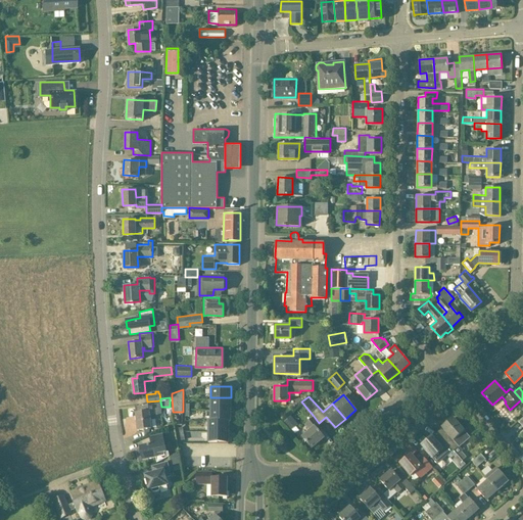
[(231,397),(210,397),(210,409),(230,409),(231,397)]
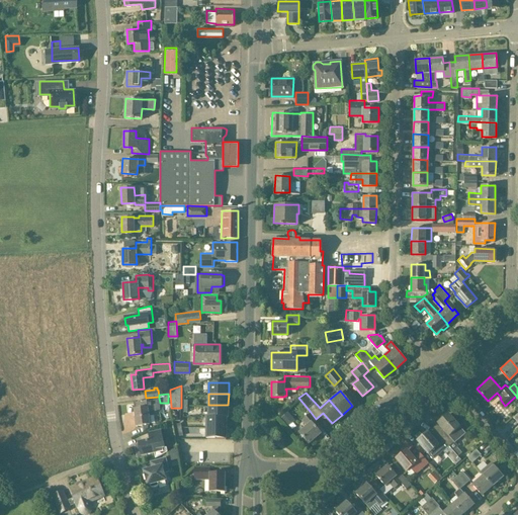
[(149,423),(148,410),(155,410),(154,399),(134,401),(135,408),(137,424),(149,423)]
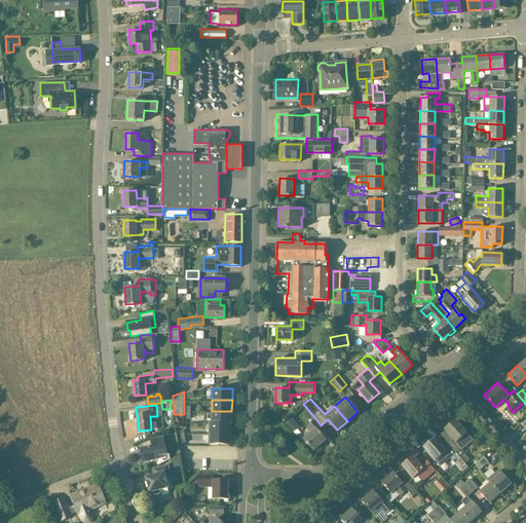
[(231,411),(212,411),(212,421),(230,421),(231,422),(231,411)]
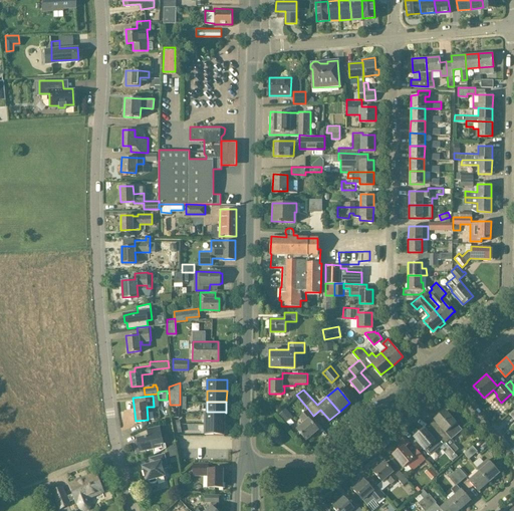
[(285,406),(278,413),(283,418),(290,412),(285,406)]
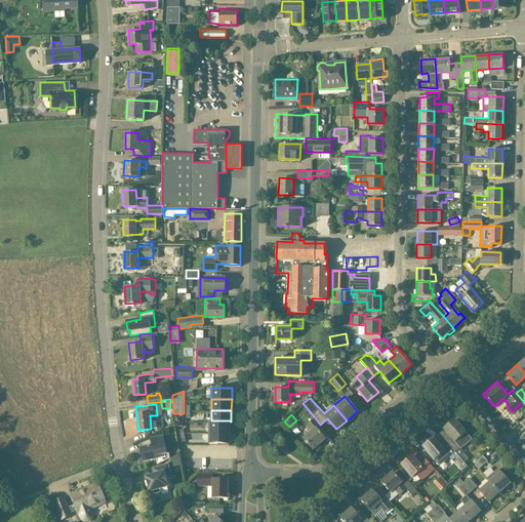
[(325,438),(316,428),(320,425),(314,416),(305,424),(311,431),(304,437),(313,448),(325,438)]
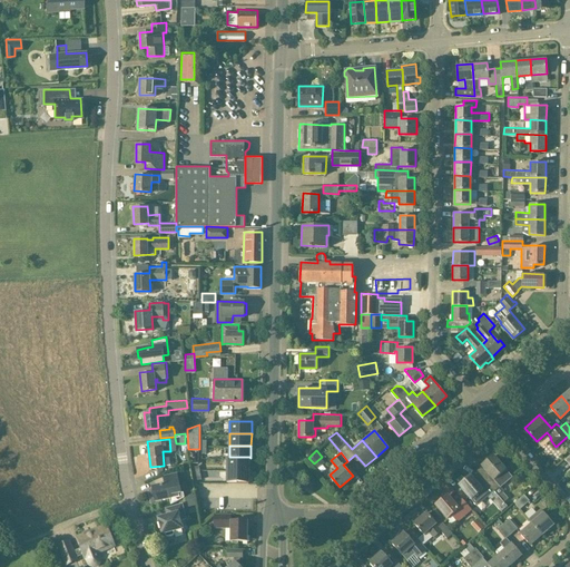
[(512,476),(505,468),(493,453),(481,465),(482,465),(478,468),(495,489),(500,485),(500,486),(512,476)]
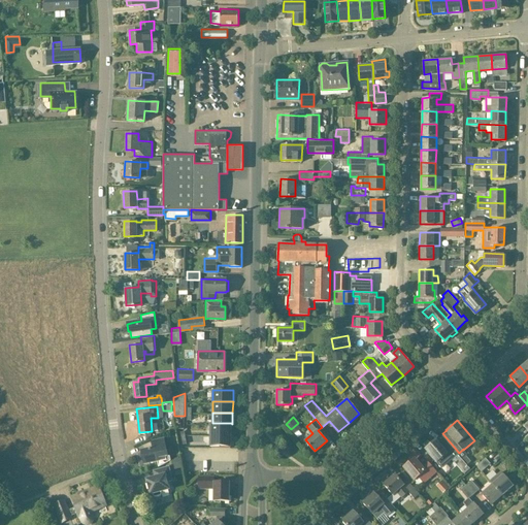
[(231,423),(212,423),(210,423),(210,434),(230,434),(231,423)]
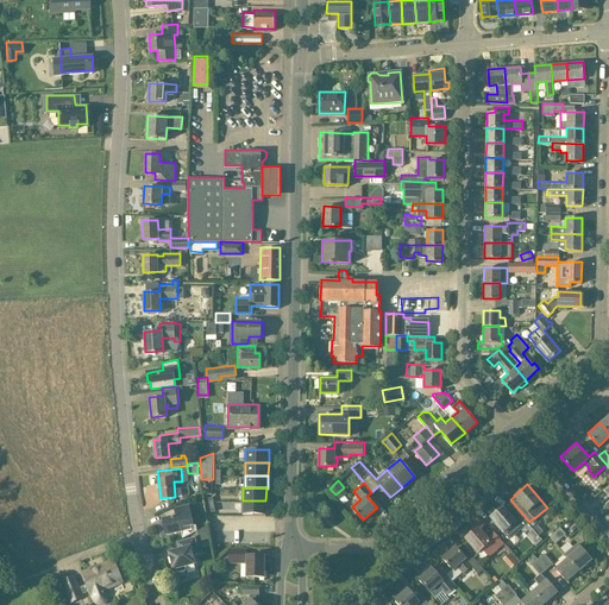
[(503,531),(509,537),(510,537),(529,522),(510,499),(509,500),(510,503),(506,508),(503,505),(490,516),(503,531)]
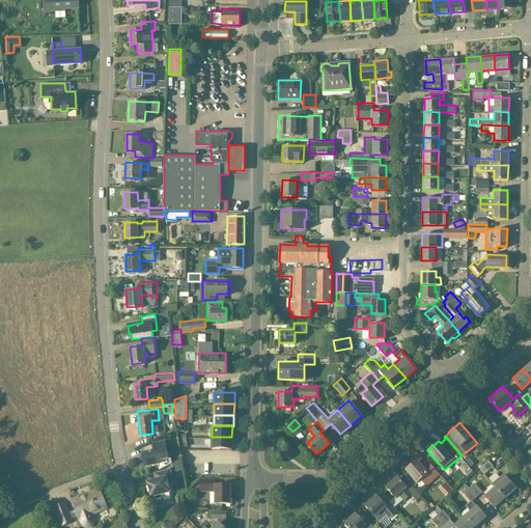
[(231,437),(212,437),(212,448),(231,448),(231,437)]
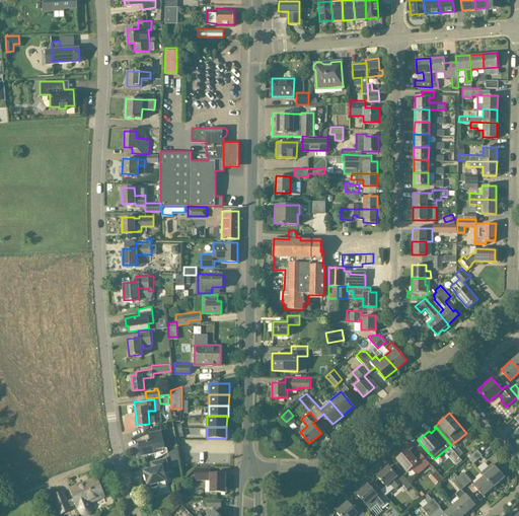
[(149,431),(150,439),(139,441),(141,455),(156,452),(155,450),(165,448),(162,429),(149,431)]
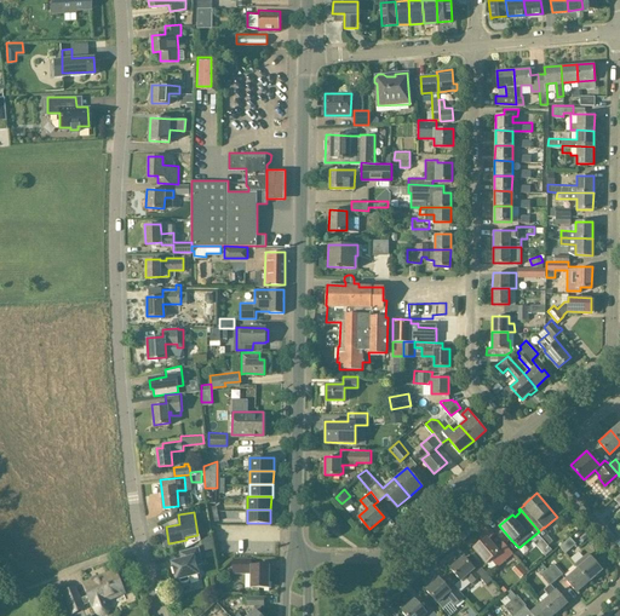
[(554,539),(547,533),(543,537),(549,543),(554,539)]
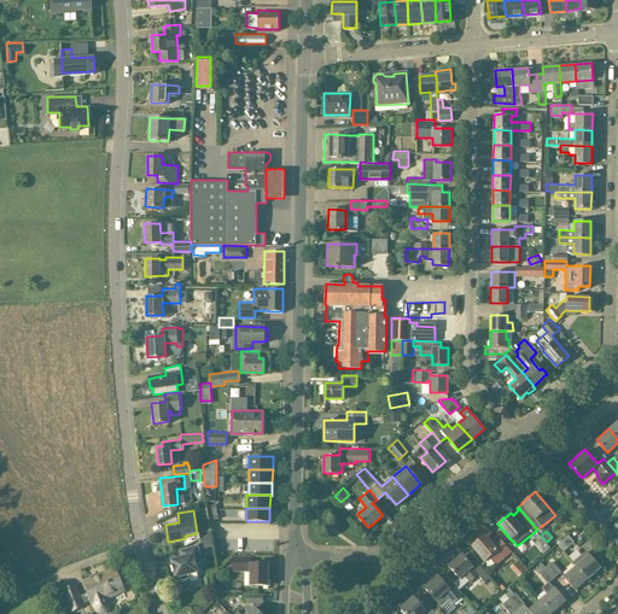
[(575,541),(569,533),(558,543),(564,549),(575,541)]
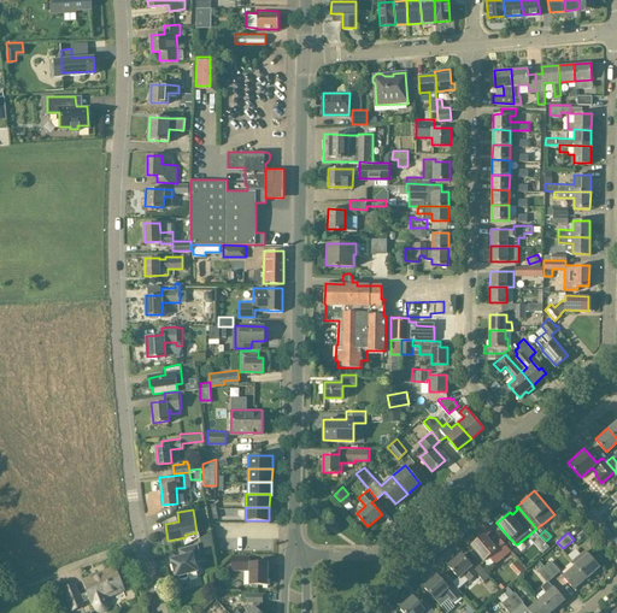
[(483,559),(488,555),(495,564),(512,548),(505,538),(503,541),(500,537),(493,544),(485,534),(472,544),(483,559)]
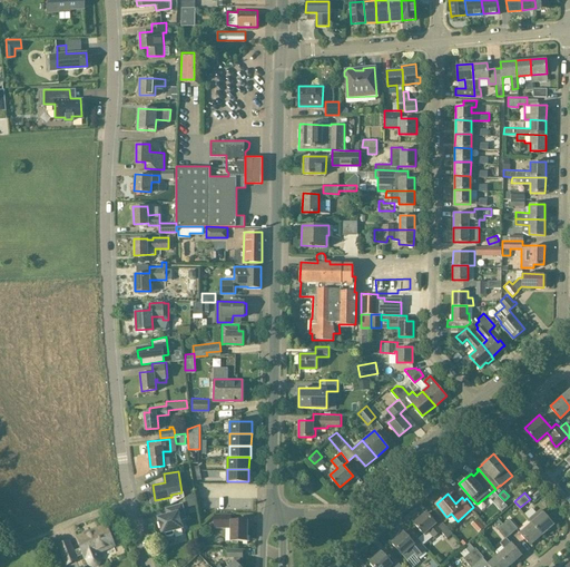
[(165,506),(167,516),(160,518),(164,530),(180,526),(178,520),(187,517),(183,501),(165,506)]
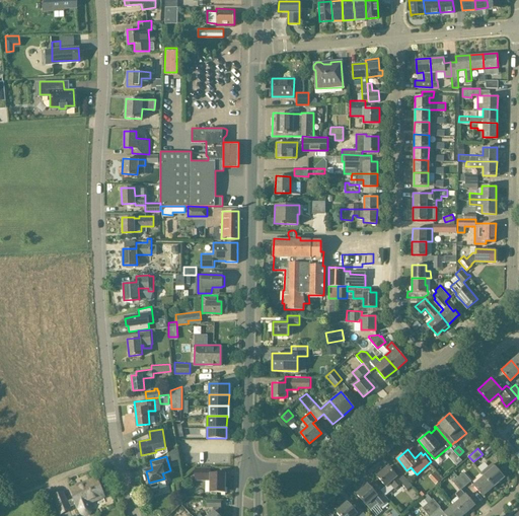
[(480,471),(484,474),(493,486),(504,476),(495,465),(492,461),(480,471)]
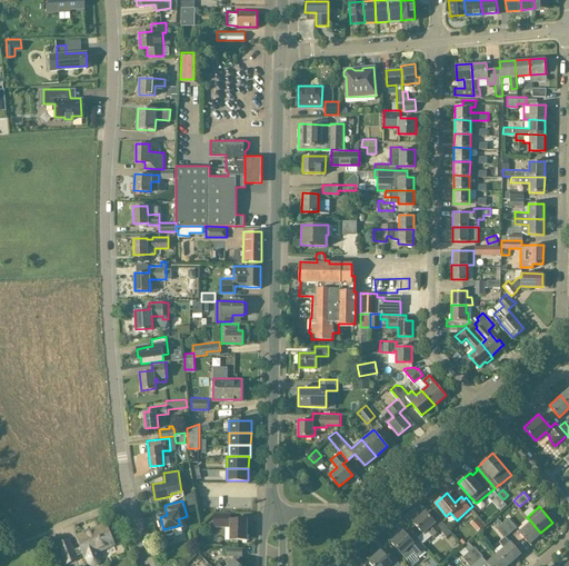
[(213,526),(230,526),(230,538),(247,538),(247,518),(231,518),(231,510),(215,510),(213,526)]
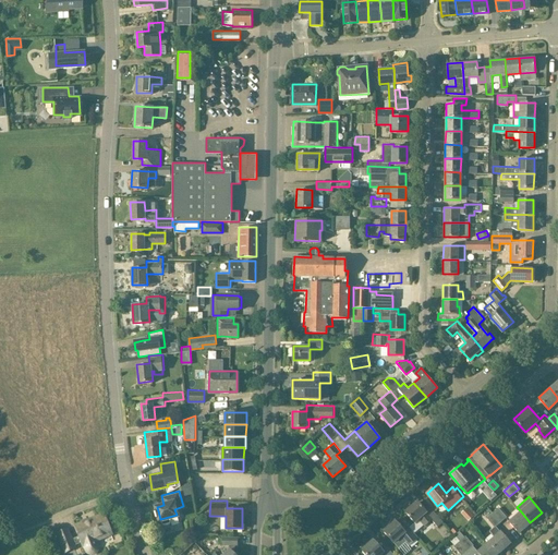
[(428,514),(426,511),(417,501),(405,510),(415,521),(419,518),(425,525),(432,519),(438,525),(443,520),(433,509),(428,514)]
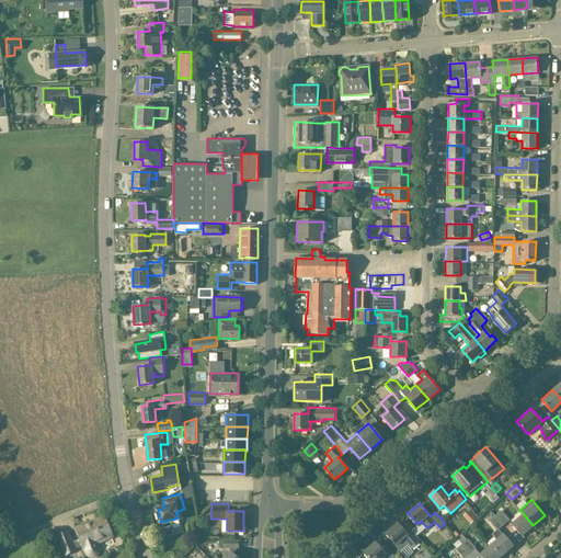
[(470,507),(464,511),(470,520),(476,515),(470,507)]
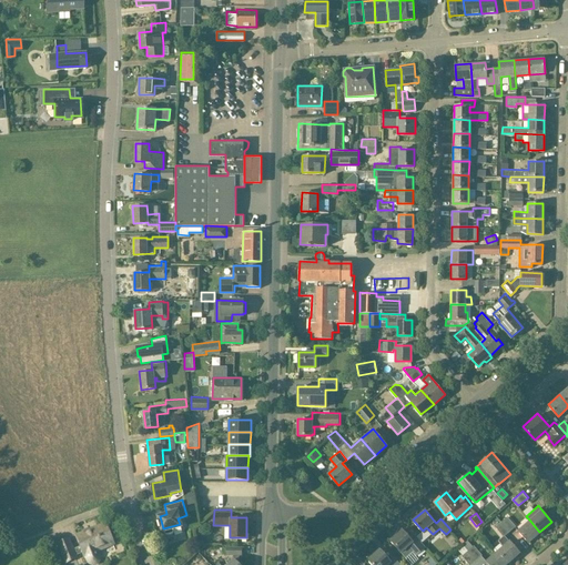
[(507,515),(500,521),(509,531),(516,525),(507,515)]
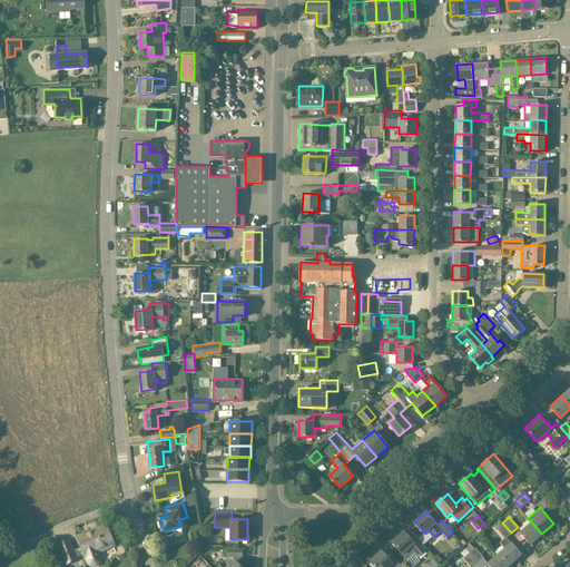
[(530,544),(541,534),(531,521),(520,533),(530,544)]
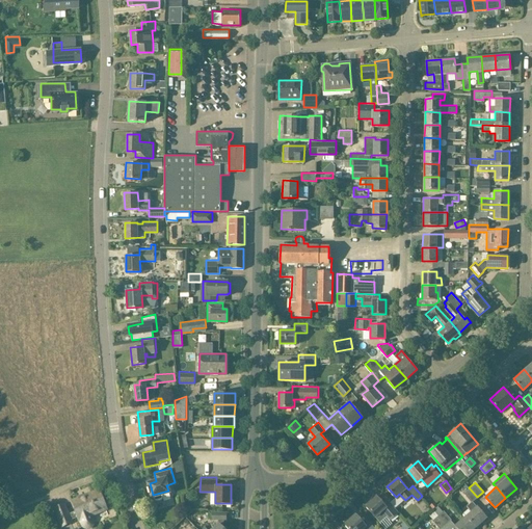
[(486,517),(477,506),(473,500),(477,497),(469,487),(463,492),(472,501),(467,505),(472,510),(466,516),(476,527),(486,517)]
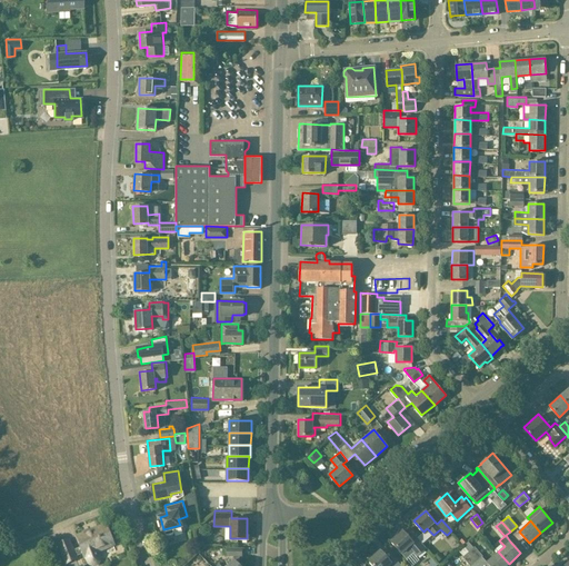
[(101,552),(99,548),(115,543),(107,523),(76,535),(80,545),(75,547),(71,536),(57,542),(65,563),(79,557),(77,554),(82,552),(86,559),(87,562),(89,564),(90,564),(92,565),(96,565),(98,563),(100,562),(101,559),(102,557),(101,555),(101,552)]
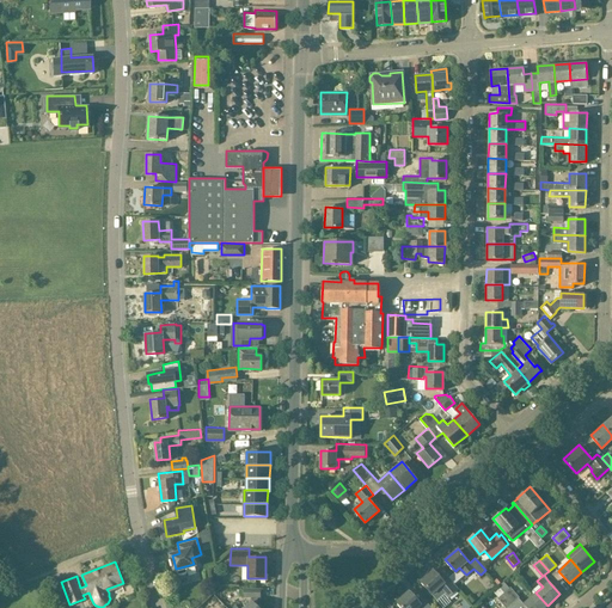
[(421,581),(432,593),(436,599),(445,593),(448,596),(459,588),(439,565),(421,581)]
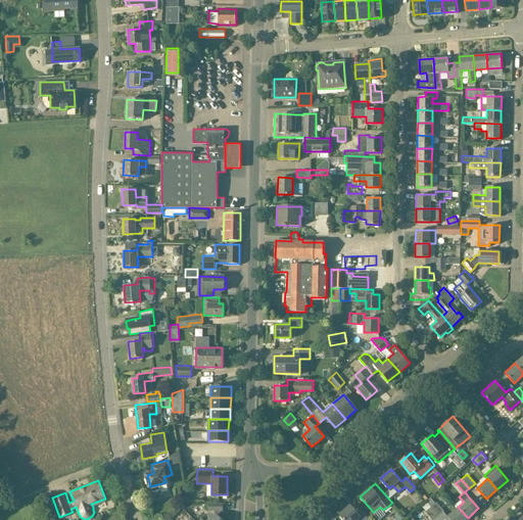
[(438,514),(444,509),(436,501),(431,506),(438,514)]
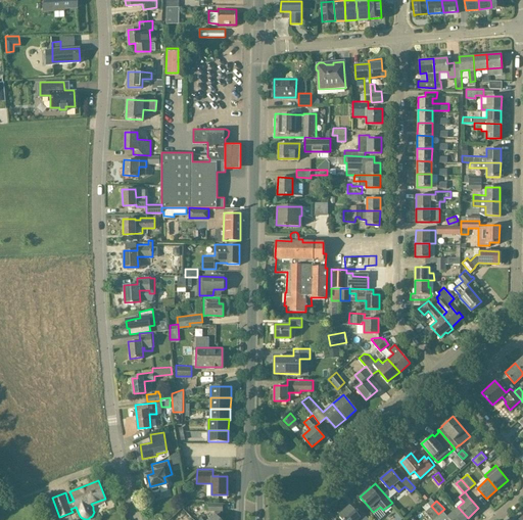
[(215,510),(215,514),(208,519),(221,519),(221,511),(223,511),(223,502),(208,502),(208,510),(215,510)]
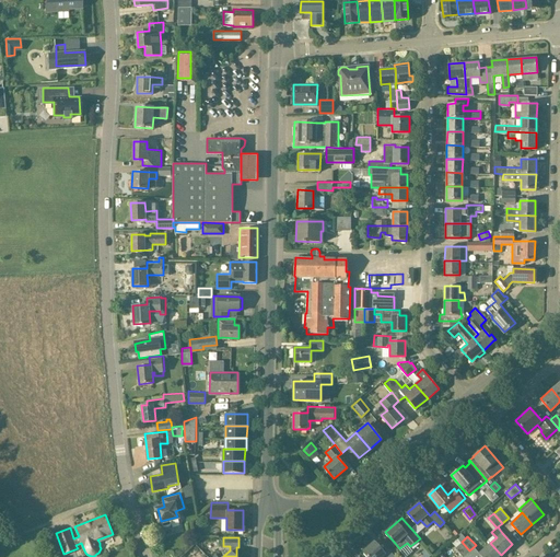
[(388,547),(383,552),(374,541),(363,550),(368,556),(396,556),(397,556),(388,547)]
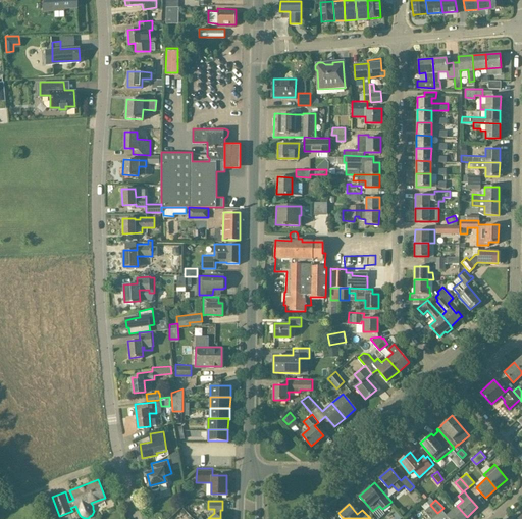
[(437,513),(430,505),(424,510),(432,518),(430,518),(434,518),(433,517),(437,513)]
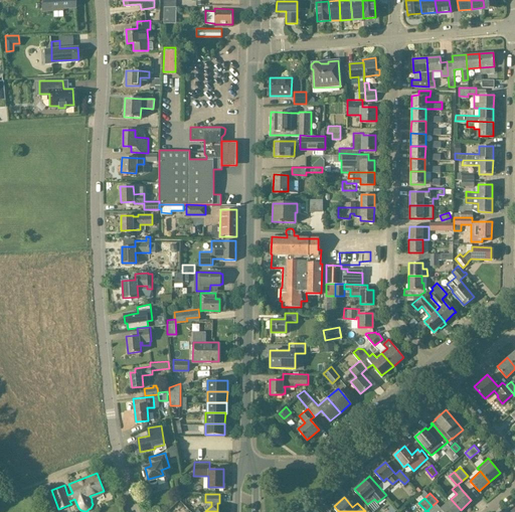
[(444,511),(457,511),(461,510),(451,499),(441,508),(444,511)]
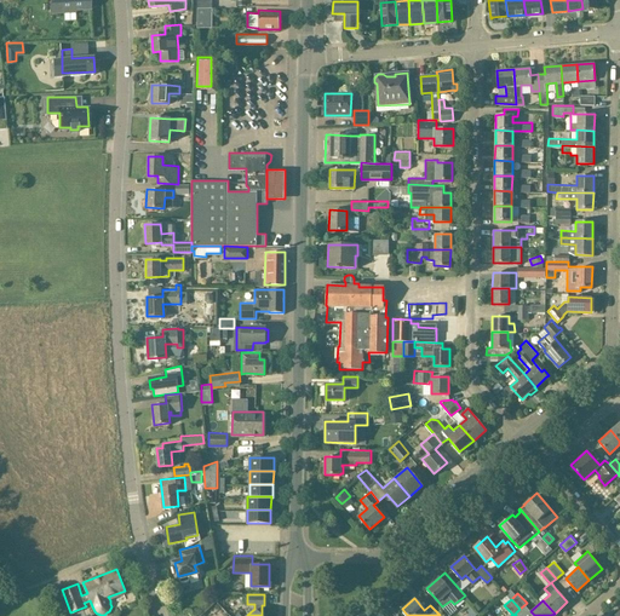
[(472,615),(477,612),(471,605),(466,609),(469,611),(463,615),(472,615)]
